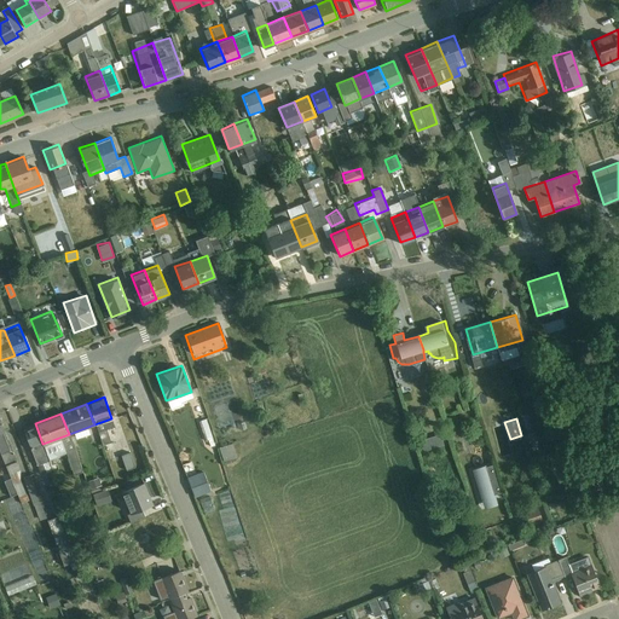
[(0,452),(11,449),(0,420),(0,452)]
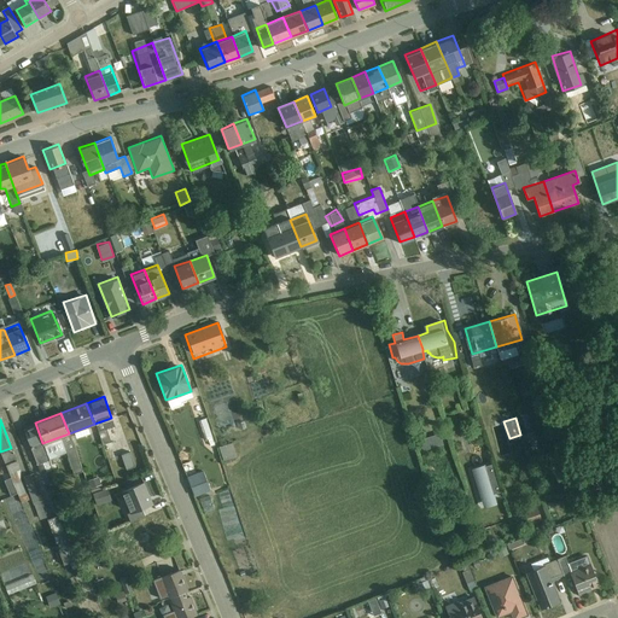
[(42,443),(35,423),(22,427),(30,448),(42,443)]
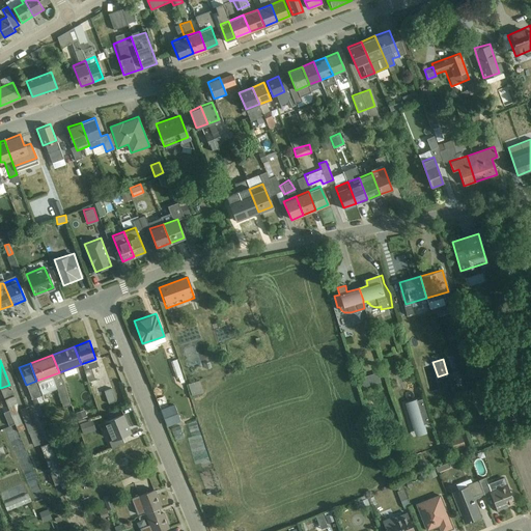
[(365,385),(380,383),(378,372),(363,374),(365,385)]
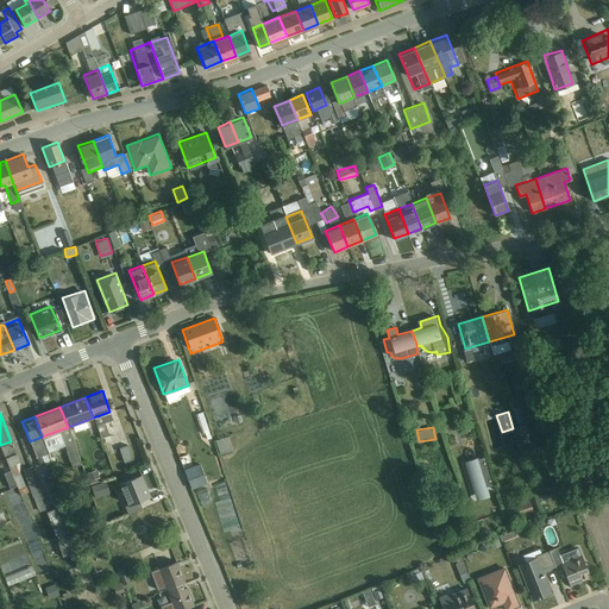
[(218,452),(232,447),(228,434),(214,439),(218,452)]
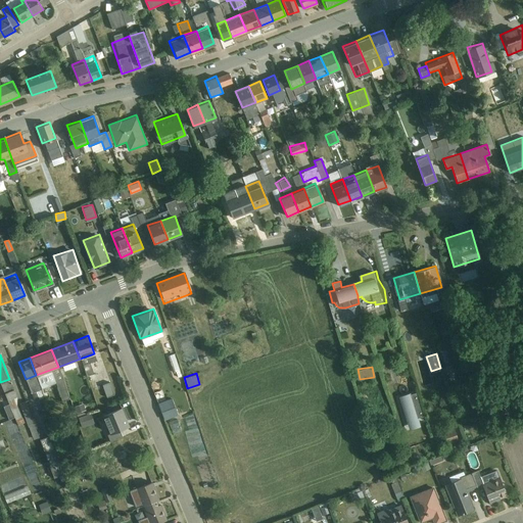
[(109,381),(102,384),(107,396),(114,394),(109,381)]
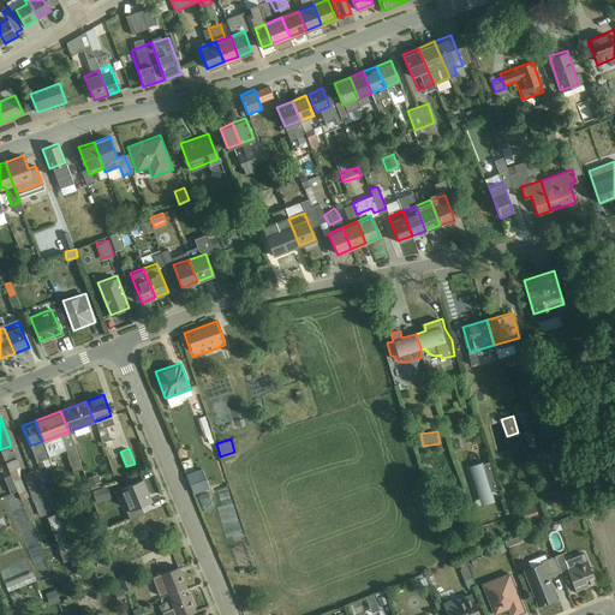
[(214,459),(186,470),(195,496),(224,485),(214,459)]
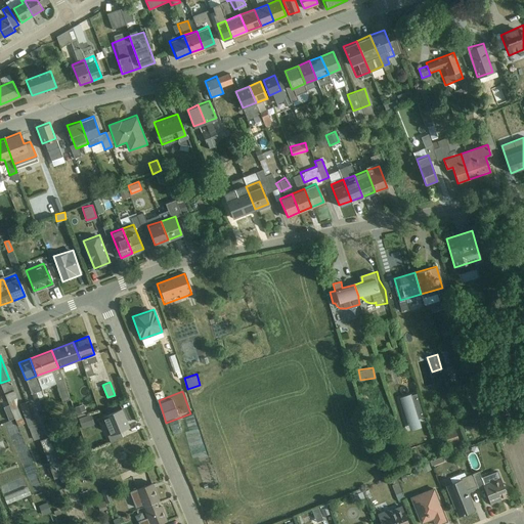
[(422,426),(413,393),(400,396),(408,429),(422,426)]
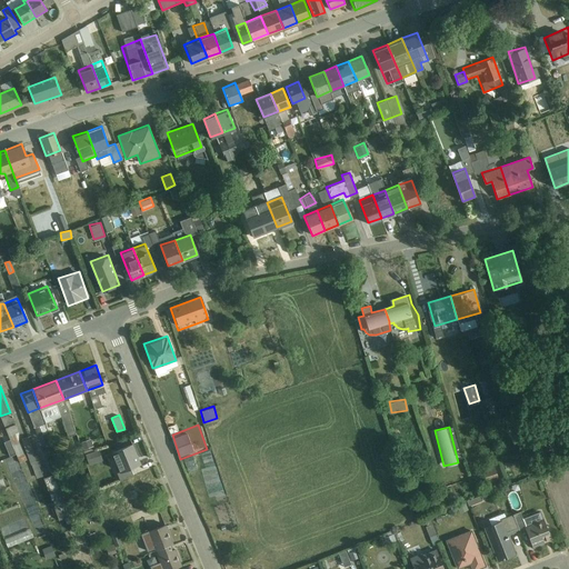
[(127,448),(142,442),(139,433),(123,439),(127,448)]
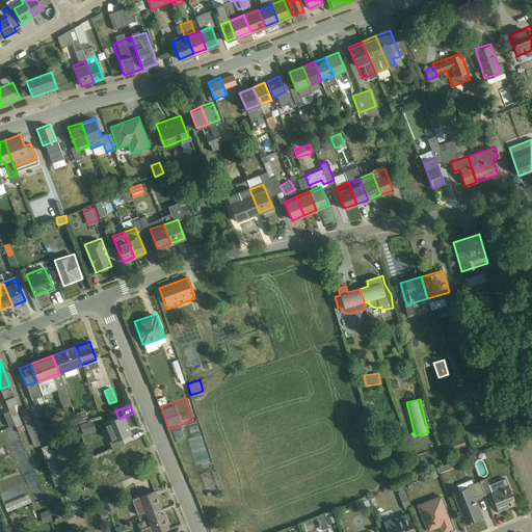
[(84,432),(94,429),(90,420),(81,423),(84,432)]
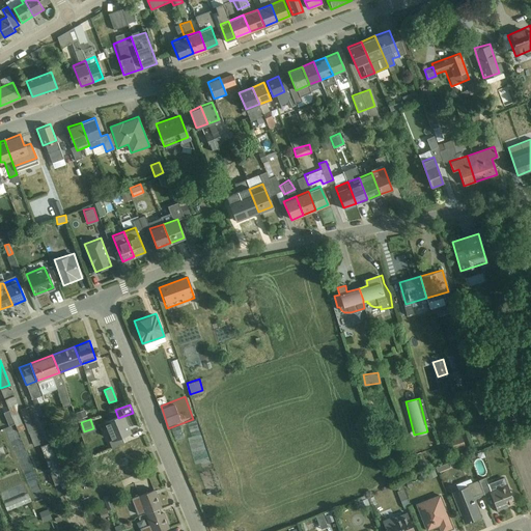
[(178,424),(170,429),(176,441),(185,437),(178,424)]
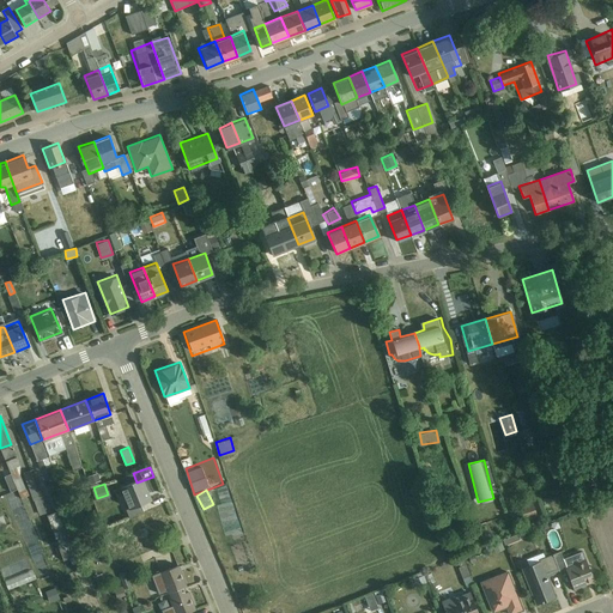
[(534,507),(522,511),(525,519),(536,515),(534,507)]
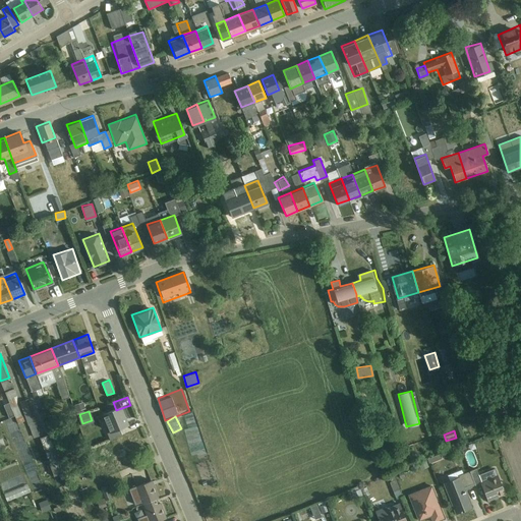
[(52,476),(62,473),(51,433),(41,437),(52,476)]
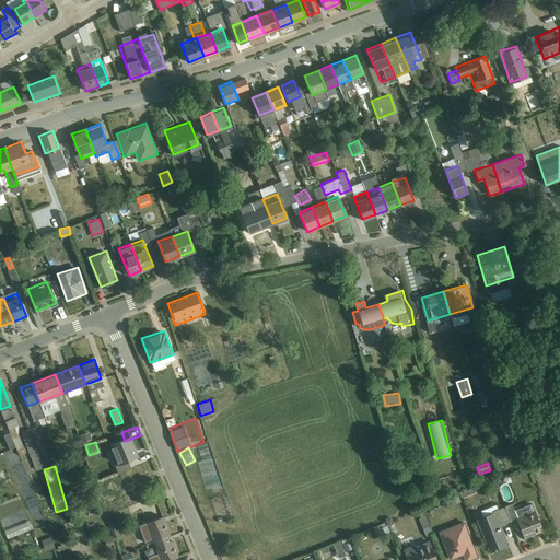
[(462,498),(473,494),(470,488),(459,491),(462,498)]
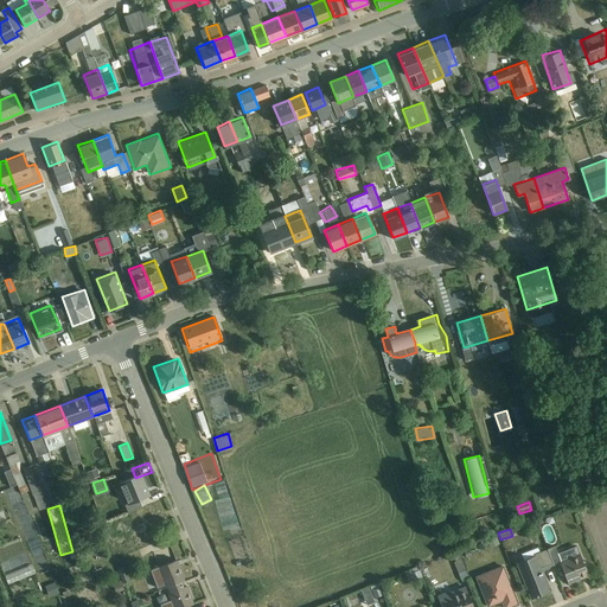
[(490,548),(498,544),(496,536),(487,540),(490,548)]
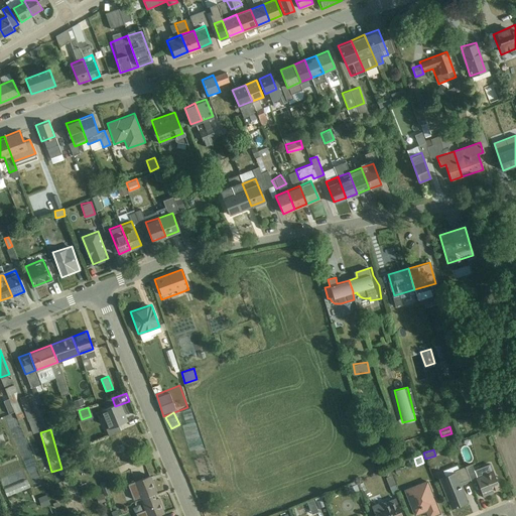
[(485,496),(502,490),(491,463),(474,470),(485,496)]
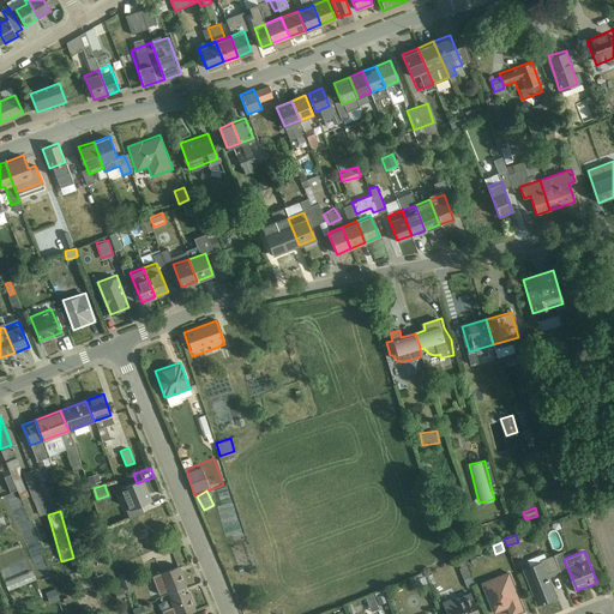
[(537,607),(557,599),(541,561),(522,570),(537,607)]
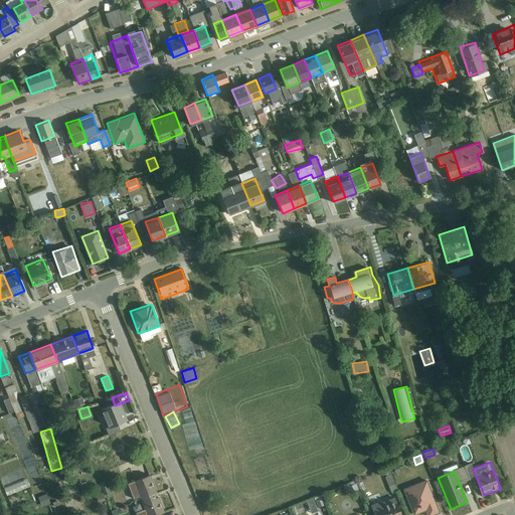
[(134,481),(140,498),(157,492),(151,474),(134,481)]
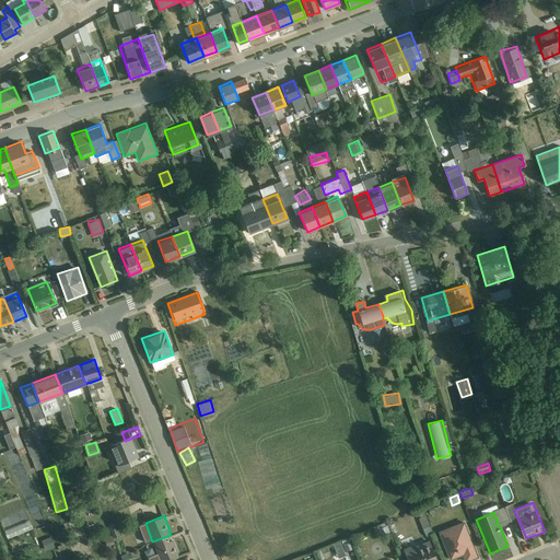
[(462,559),(468,559),(477,557),(464,522),(439,531),(448,558),(459,553),(462,559)]
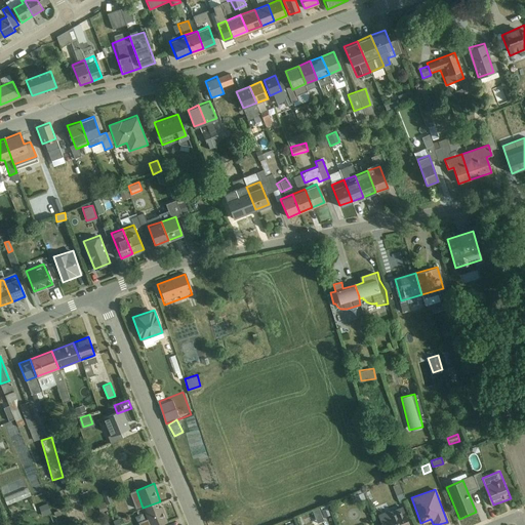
[(149,524),(158,524),(168,522),(160,501),(143,508),(149,524)]
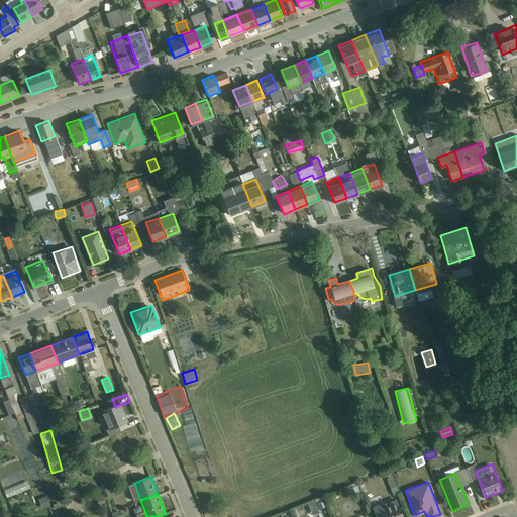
[(47,507),(46,497),(39,498),(40,508),(47,507)]
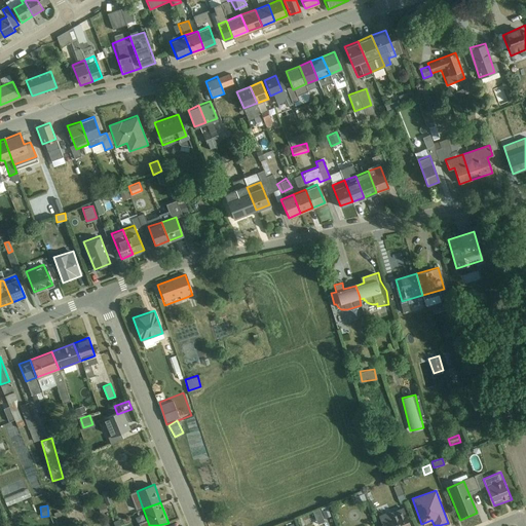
[(313,512),(316,524),(325,522),(323,517),(328,516),(326,508),(313,512)]
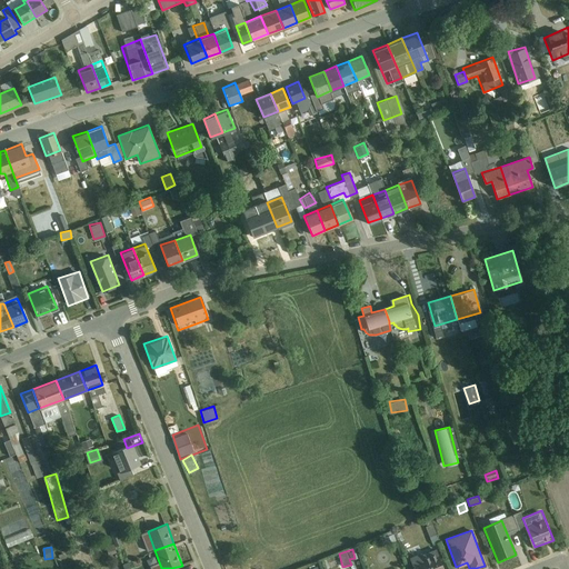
[(445,568),(437,549),(410,560),(412,568),(445,568)]
